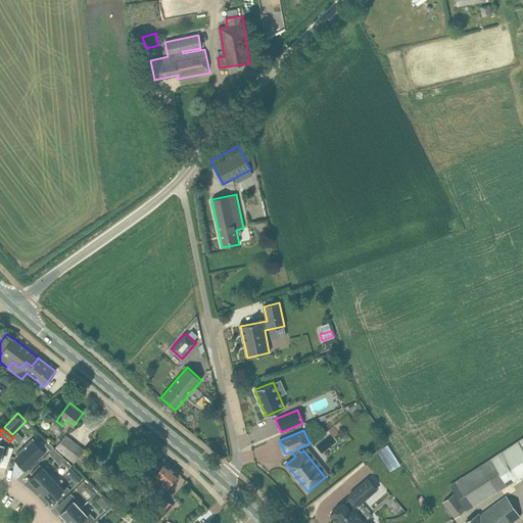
[(55,447),(75,463),(85,449),(65,434),(55,447)]
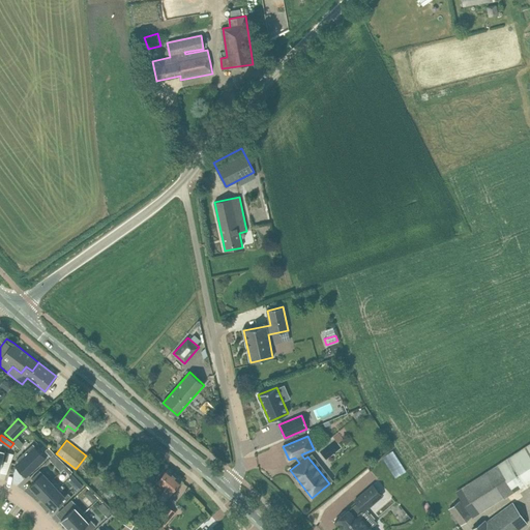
[(529,480),(529,443),(455,491),(472,518),(513,492),(511,488),(519,482),(521,487),(529,480)]
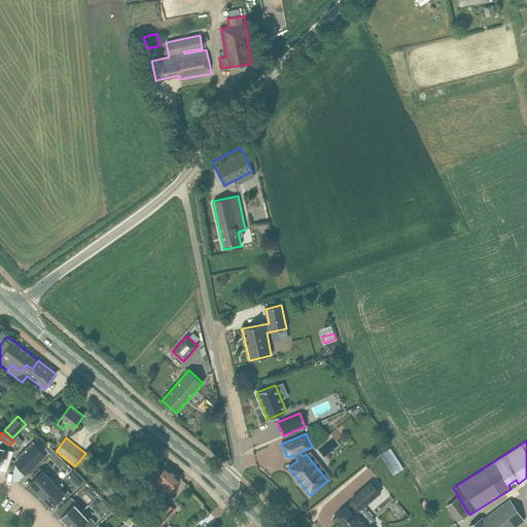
[(32,442),(15,457),(13,463),(26,475),(46,455),(32,442)]
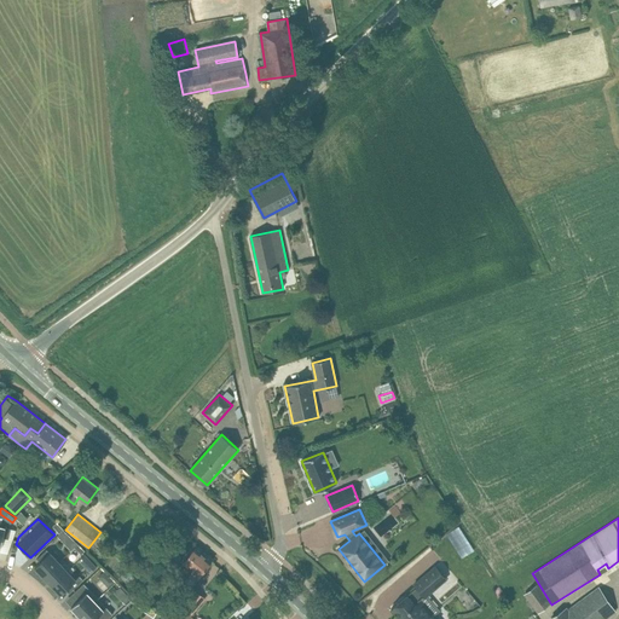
[(57,522),(52,526),(59,533),(63,530),(64,530),(57,522)]
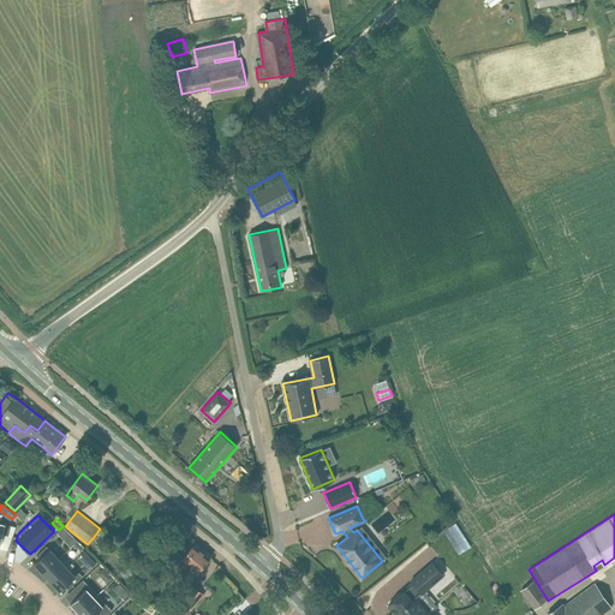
[(0,521),(0,544),(0,545),(4,533),(9,536),(11,525),(0,521)]
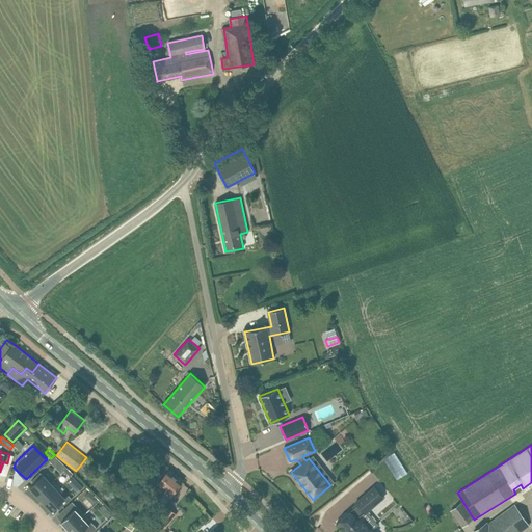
[(68,468),(64,470),(70,476),(74,473),(68,468)]
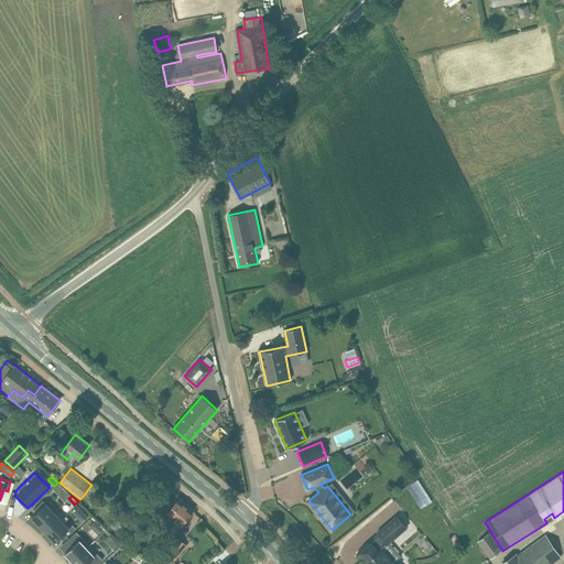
[(193,511),(177,499),(167,511),(171,514),(162,524),(174,534),(193,511)]
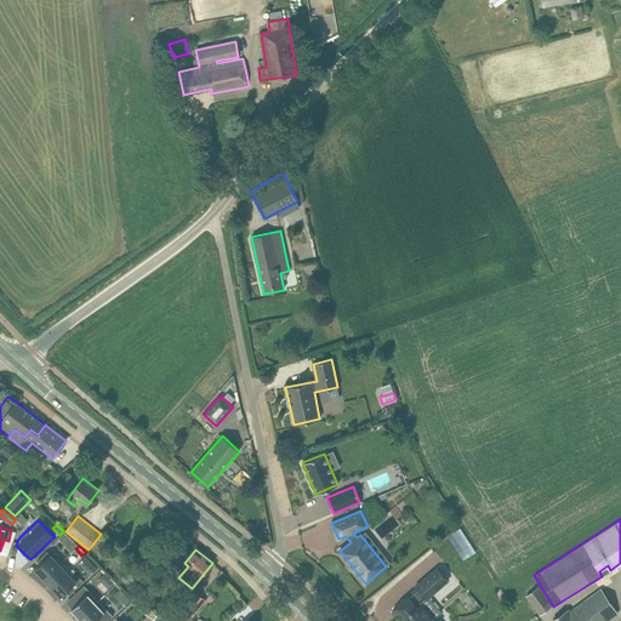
[(35,569),(44,579),(58,564),(47,551),(36,560),(40,564),(35,569)]
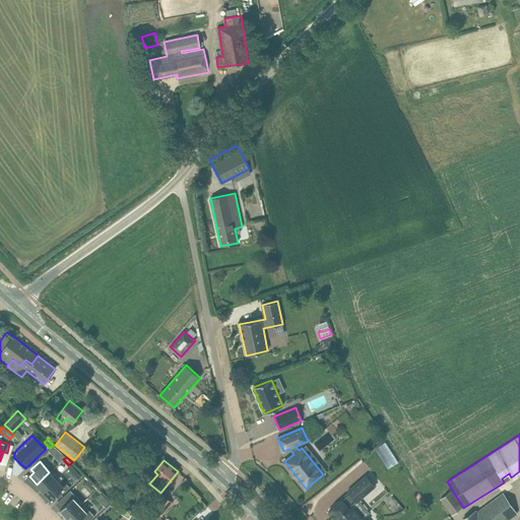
[(72,465),(66,471),(76,480),(81,475),(72,465)]
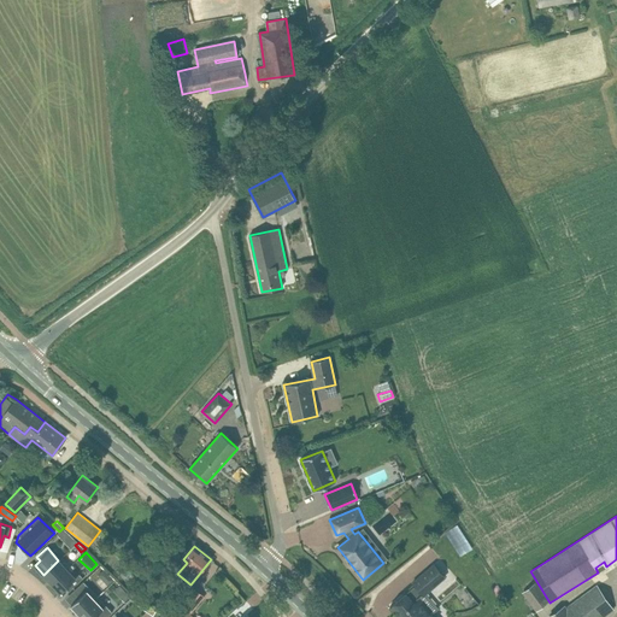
[(43,575),(52,583),(66,569),(58,560),(43,575)]
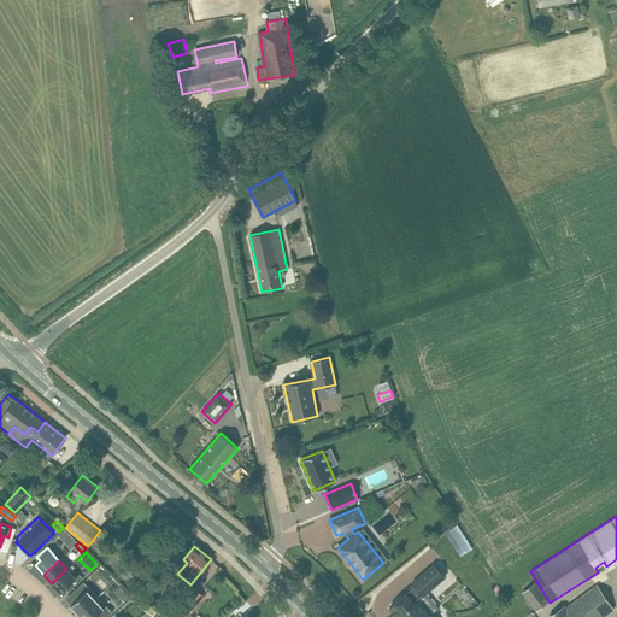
[(410,589),(389,607),(398,616),(434,616),(432,613),(424,604),(417,597),(421,593),(423,595),(445,576),(434,564),(412,582),(413,583),(409,588),(410,589)]
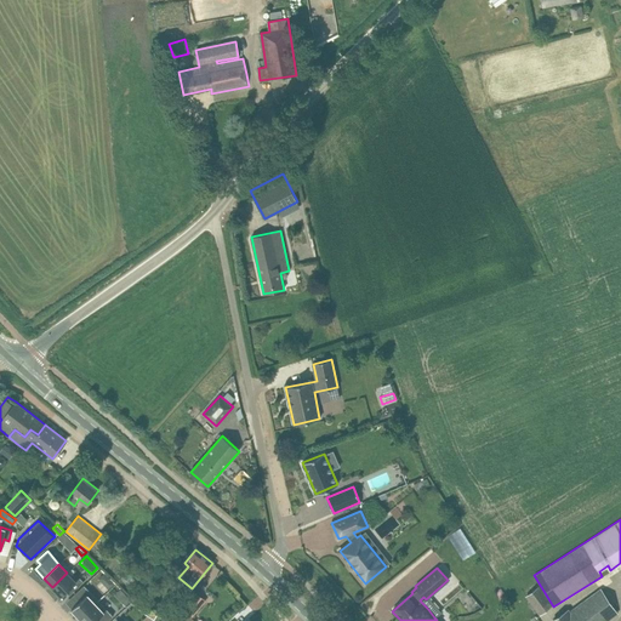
[(67,573),(52,587),(61,597),(66,592),(69,594),(84,581),(80,577),(75,581),(67,573)]
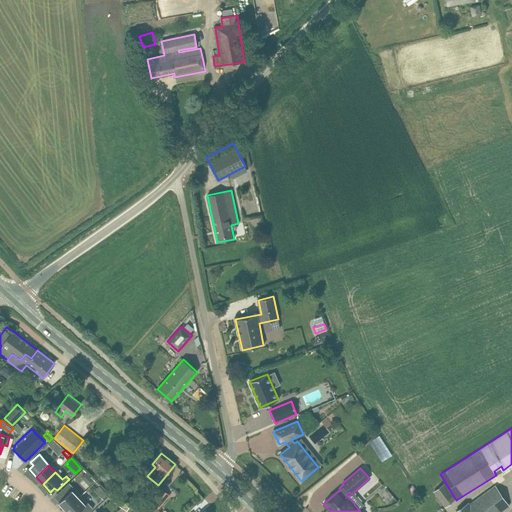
[(59,502),(66,510),(81,495),(69,482),(61,490),(66,495),(59,502)]
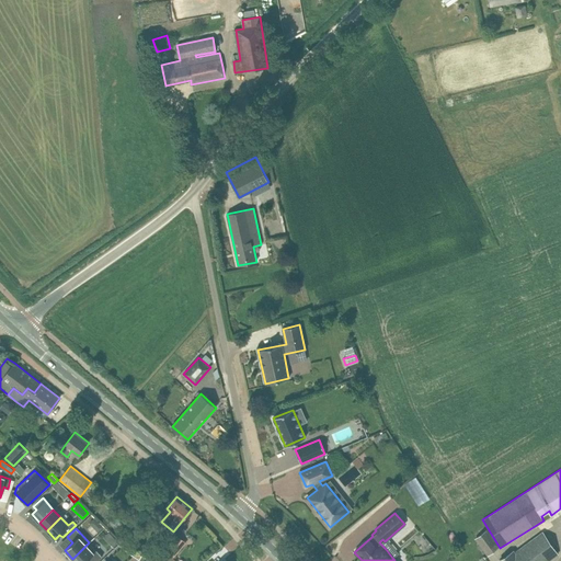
[(487,529),(474,538),(488,556),(500,547),(487,529)]
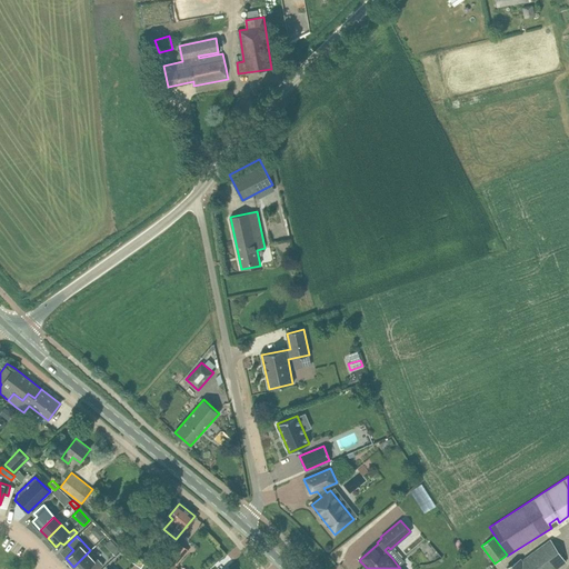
[(178,541),(159,565),(163,568),(178,568),(176,566),(188,550),(178,541)]
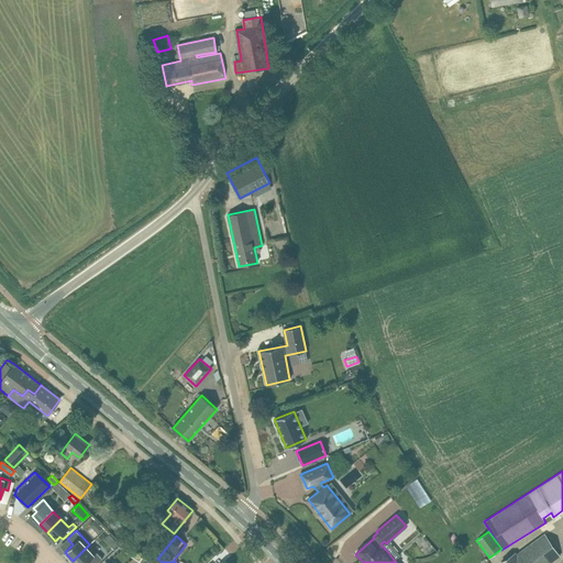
[(551,562),(560,558),(545,537),(517,555),(521,562),(551,562)]
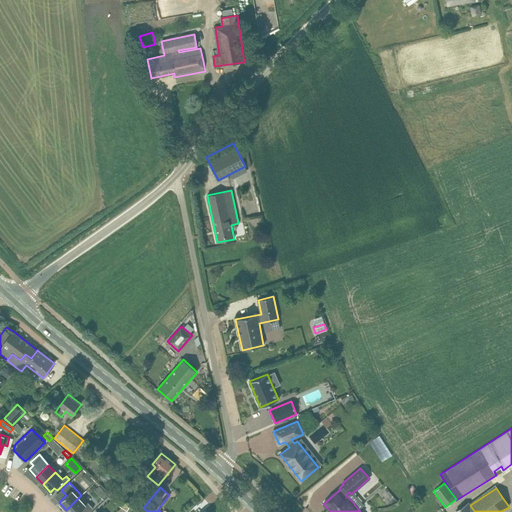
[(81,495),(66,510),(67,511),(78,511),(80,511),(81,511),(88,511),(93,508),(81,495)]
